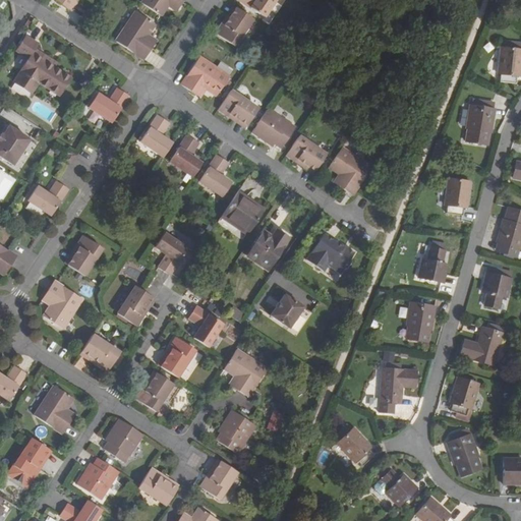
[(77,0),(56,0),(56,1),(71,11),(77,0)]
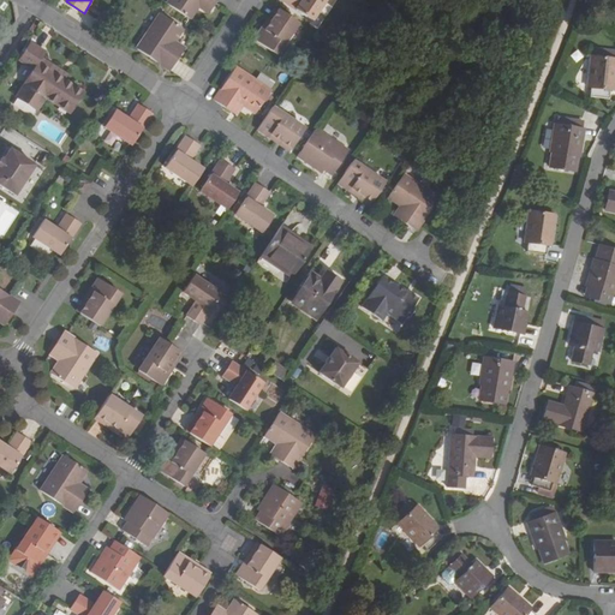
[(169,0),(168,3),(192,18),(201,6),(203,1),(213,7),(218,0),(169,0)]
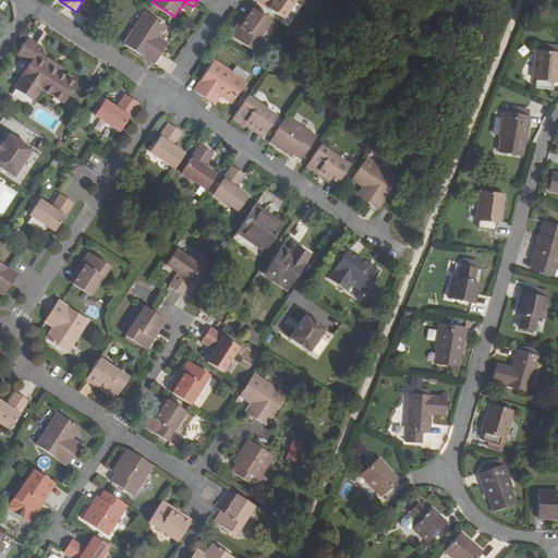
[(261,0),(284,16),(295,0),(261,0)]
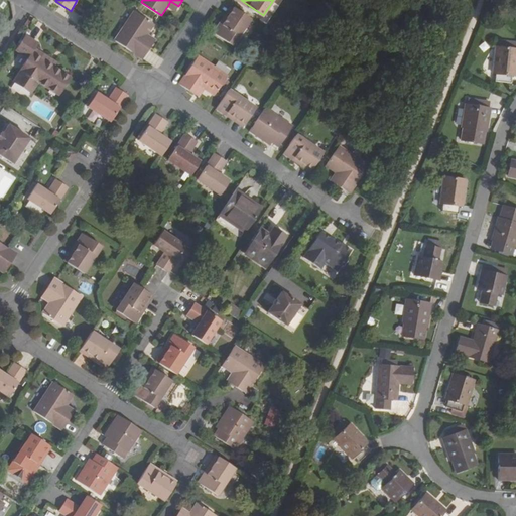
[(170,1),(168,5),(175,10),(178,6),(170,1)]
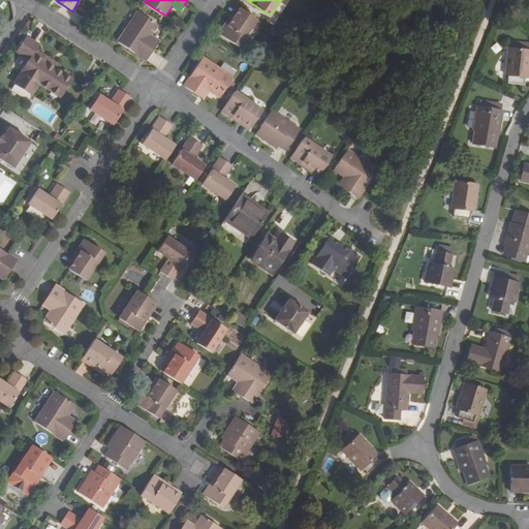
[(241,6),(238,4),(224,24),(227,27),(241,6)]
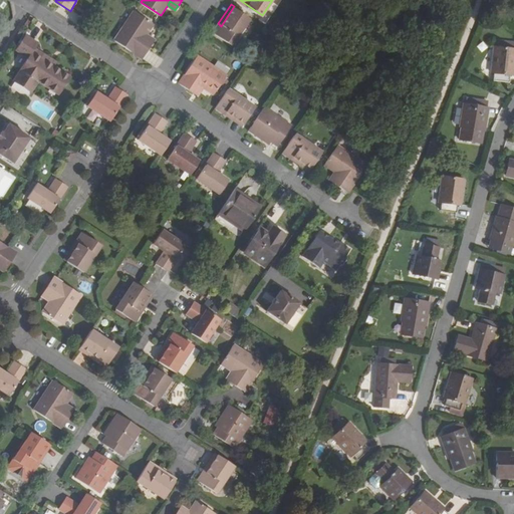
[(221,26),(218,23),(211,33),(230,46),(250,16),(234,6),(221,26)]
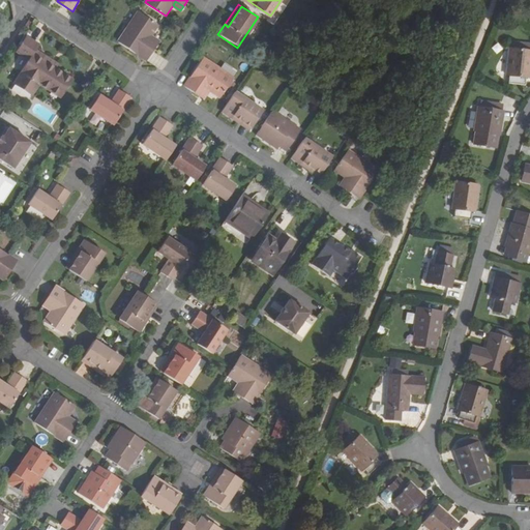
[(150,38),(152,34),(159,24),(140,10),(119,40),(147,59),(158,45),(150,38)]
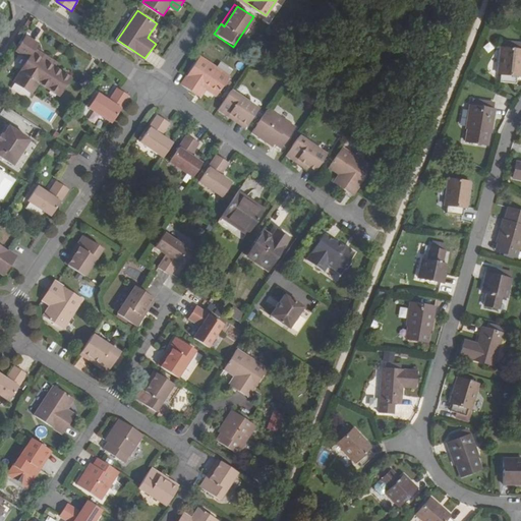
[(158,40),(150,34),(148,38),(156,44),(158,40)]
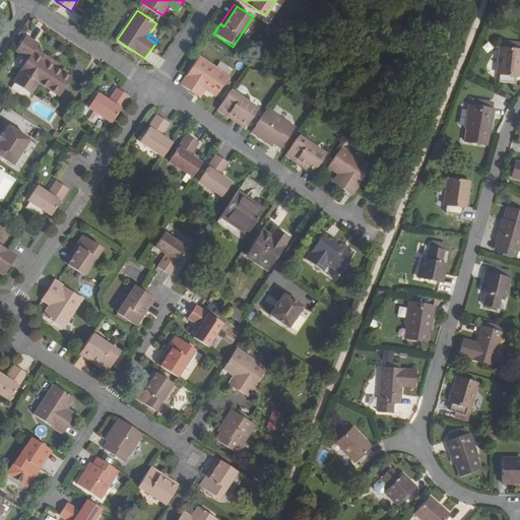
[(46,64),(50,58),(36,49),(39,44),(27,36),(16,51),(28,59),(12,82),(30,93),(39,83),(47,88),(49,86),(60,94),(71,78),(54,67),(53,69),(46,64)]
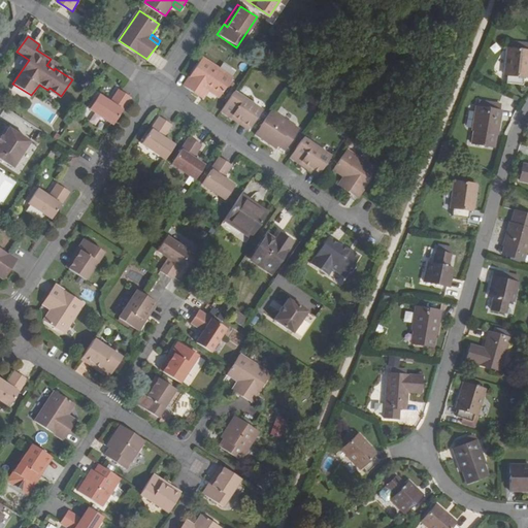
[(527,63),(527,51),(527,45),(527,43),(508,42),(508,48),(506,48),(504,76),(506,76),(506,84),(523,86),(524,77),(527,77),(527,63)]
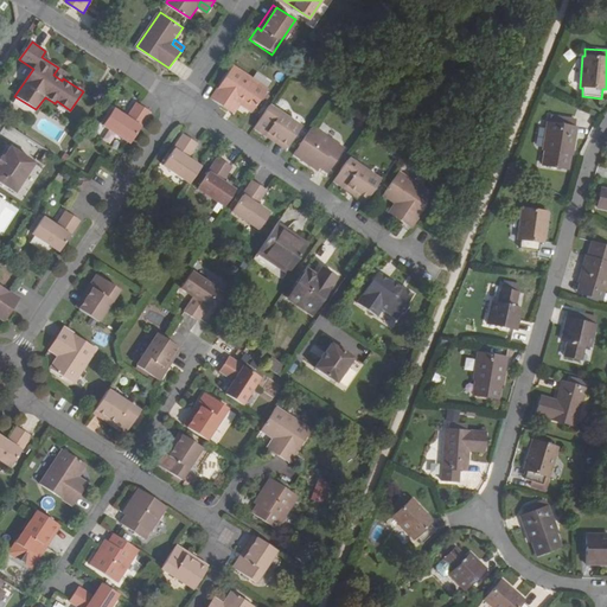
[(267,89),(232,65),(211,96),(229,109),(236,98),(243,102),(251,109),(267,89)]
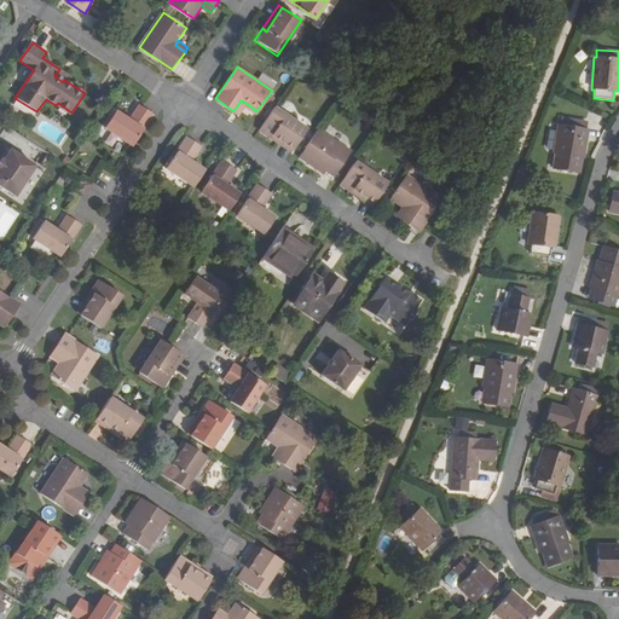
[(68,75),(59,69),(55,76),(63,82),(64,80),(68,75)]
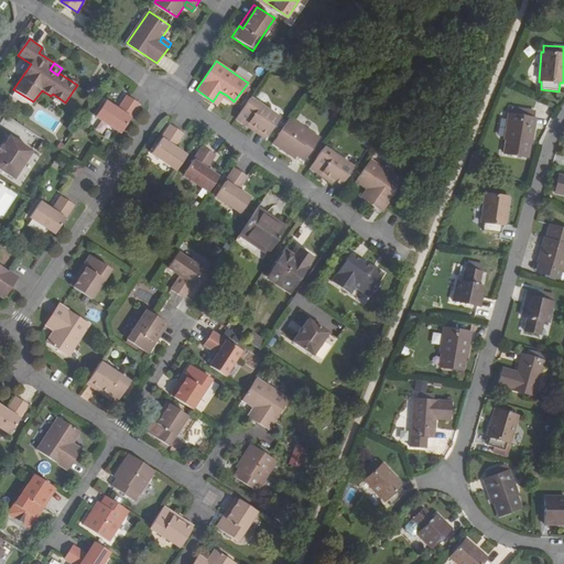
[(218,105),(226,95),(219,91),(213,101),(218,105)]
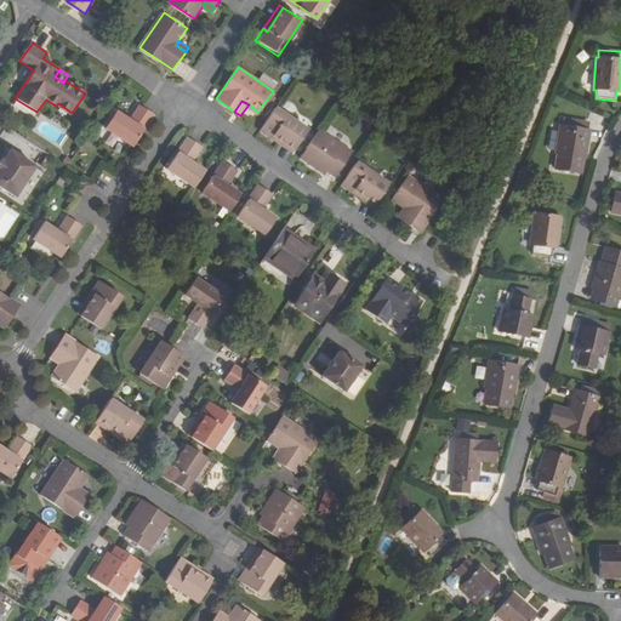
[(58,103),(56,106),(70,115),(72,113),(58,103)]
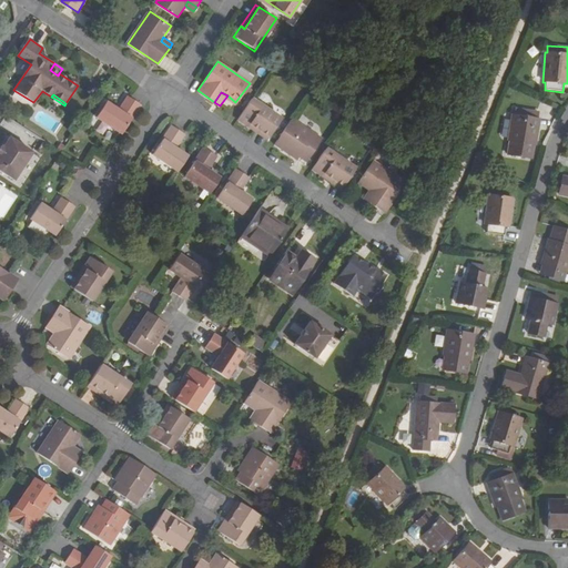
[(283,117),(252,95),(237,117),(250,125),(252,122),(271,135),(283,117)]
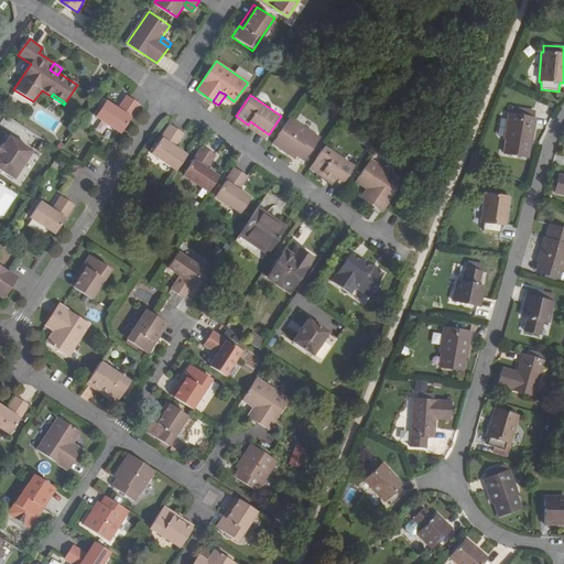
[(93,119),(118,136),(137,106),(123,98),(114,111),(102,104),(93,119)]
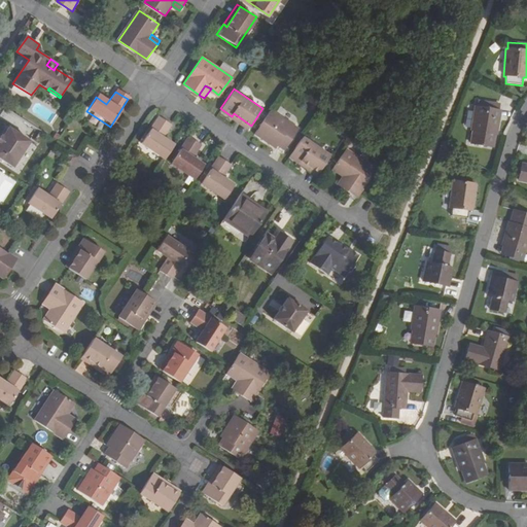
[(471,143),(492,147),(494,134),(495,130),(497,131),(500,110),(499,110),(491,109),(492,103),(478,101),(477,106),(475,106),(471,131),(473,131),(471,143)]
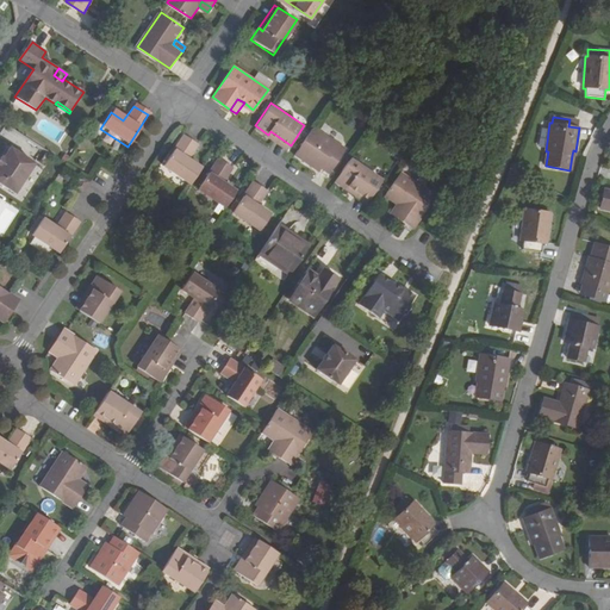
[(315,161),(323,167),(330,170),(347,147),(313,125),(296,153),(312,165),(315,161)]
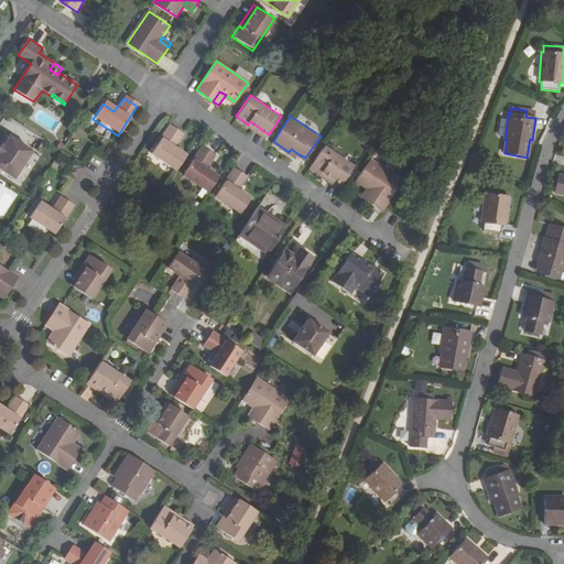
[(250,121),(248,125),(267,137),(269,134),(250,121)]
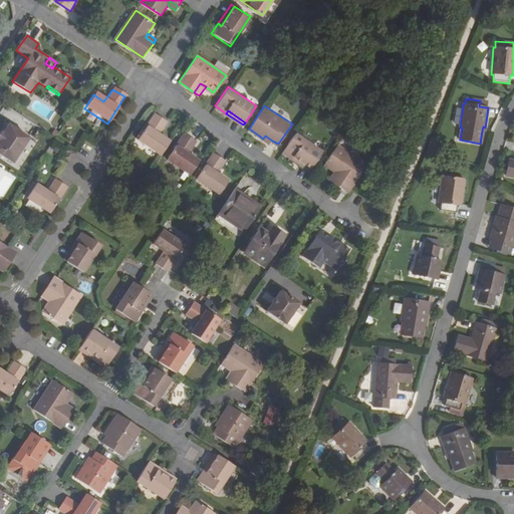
[(136,142),(159,157),(168,143),(156,136),(164,122),(153,115),(136,142)]
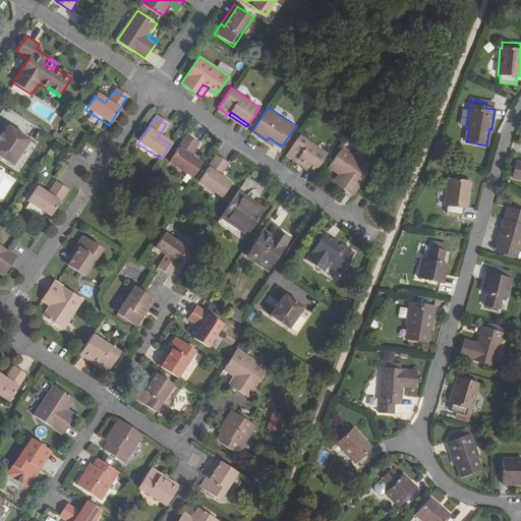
[(0,157),(11,166),(29,140),(8,126),(2,135),(0,136),(0,157)]
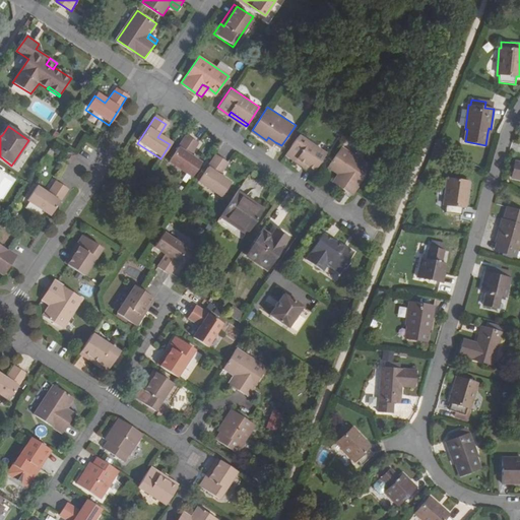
[(299,156),(318,170),(329,152),(300,133),(286,152),(297,159),(299,156)]
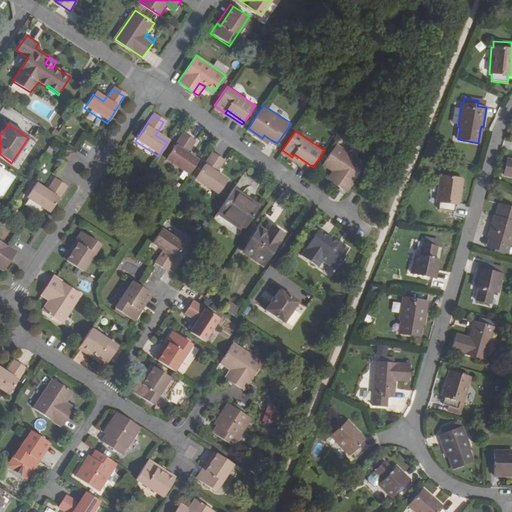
[(188,175),(197,162),(185,154),(193,141),(181,133),(164,160),(188,175)]
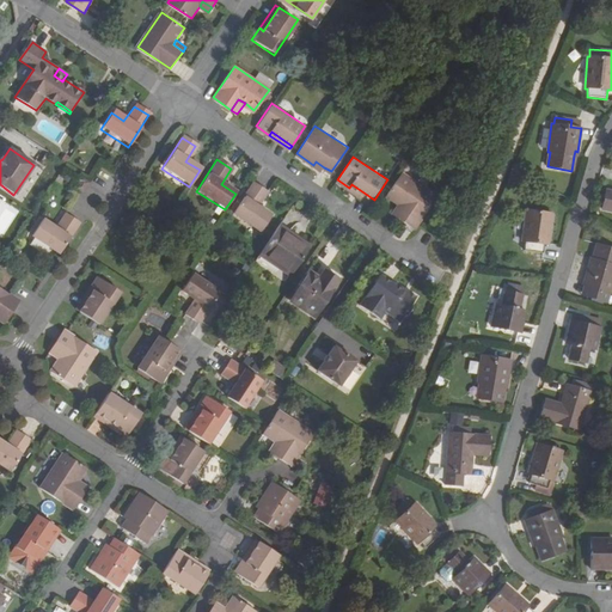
[(389,193),(399,200),(404,203),(397,215),(415,226),(418,220),(436,194),(402,171),(389,193)]
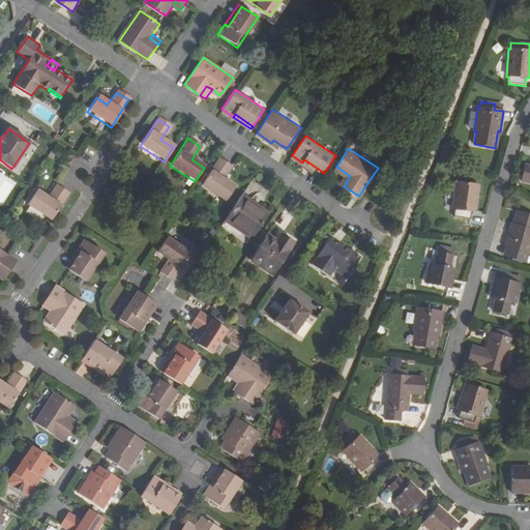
[(76,157),(70,154),(65,163),(70,166),(76,157)]
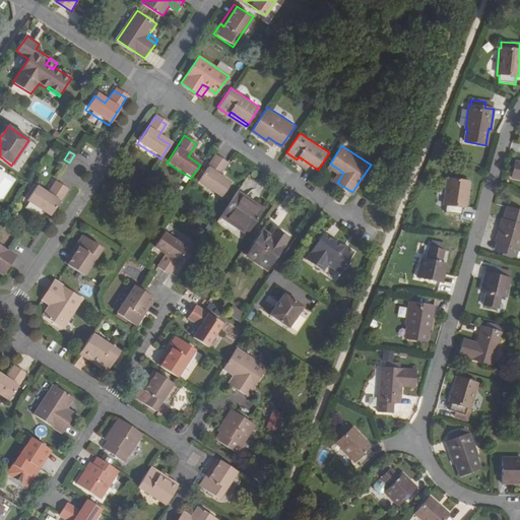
[(214,155),(196,182),(219,196),(229,183),(217,176),(225,163),(214,155)]
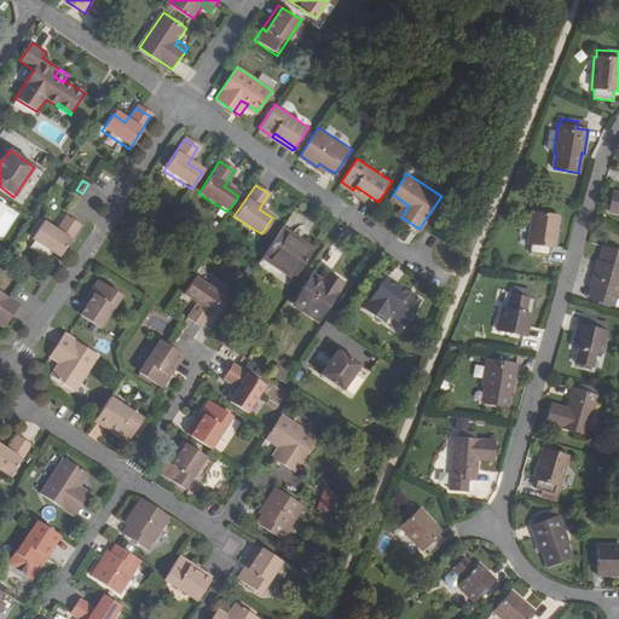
[(376,207),(379,202),(356,186),(353,190),(376,207)]
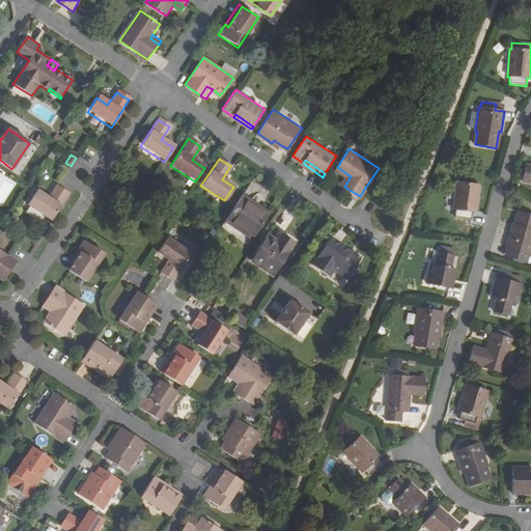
[(530,166),(526,165),(522,182),(530,184),(530,166)]
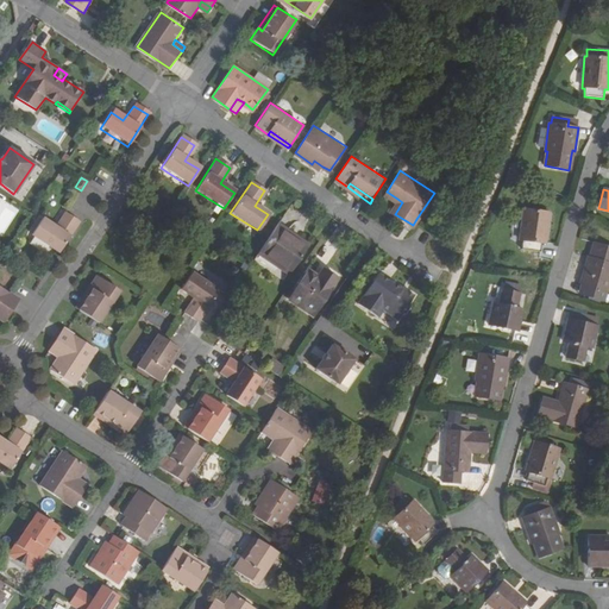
[(402,202),(397,199),(389,209),(395,214),(402,202)]
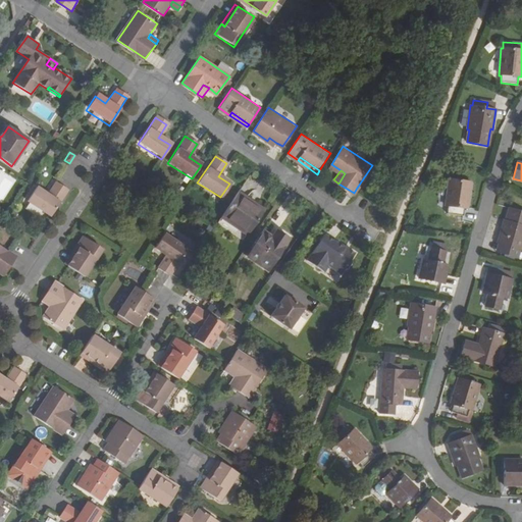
[(467,208),(471,183),(449,179),(446,205),(448,206),(447,213),(463,216),(464,208),(467,208)]
